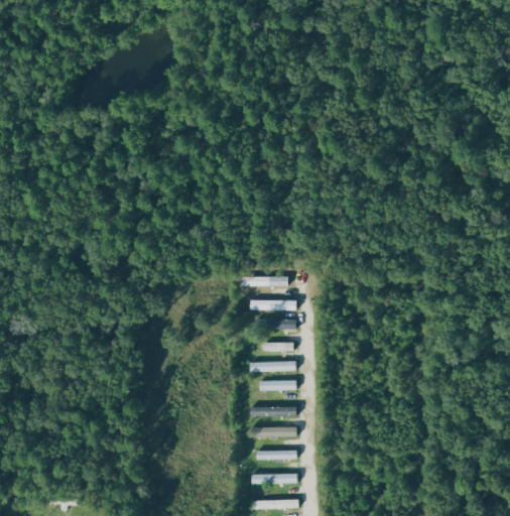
[(238,285),(285,286),(285,276),(238,276),(238,285)]
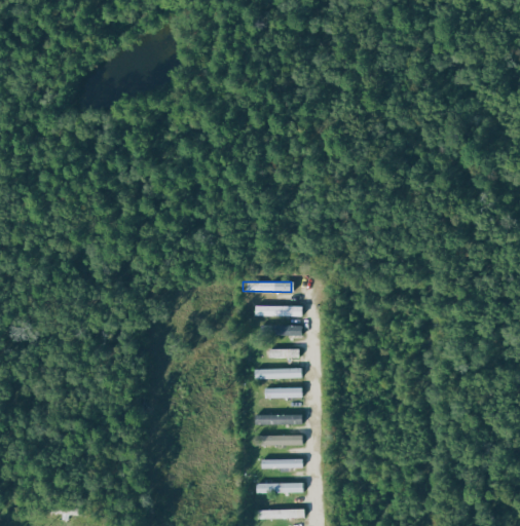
[(301,316),(301,305),(252,305),(252,315),(301,316)]
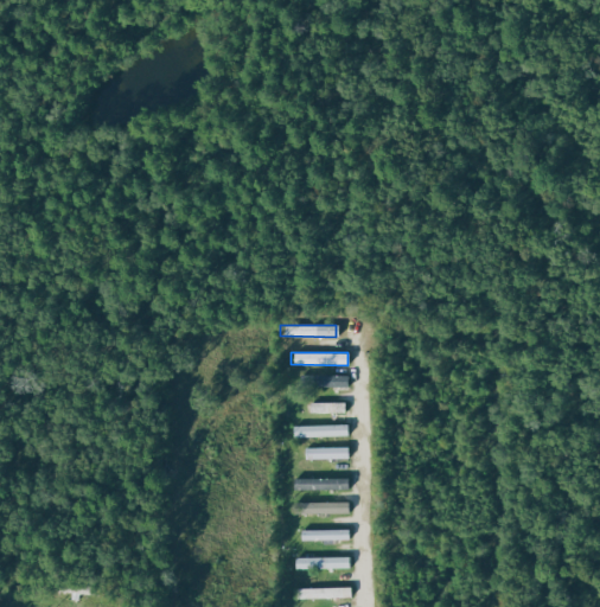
[(348,385),(348,375),(307,376),(307,387),(348,385)]
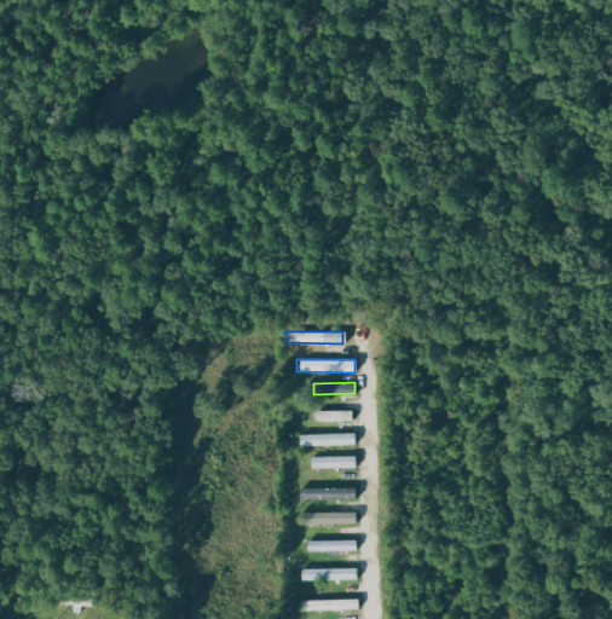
[(351,410),(316,410),(316,421),(351,421),(351,410)]
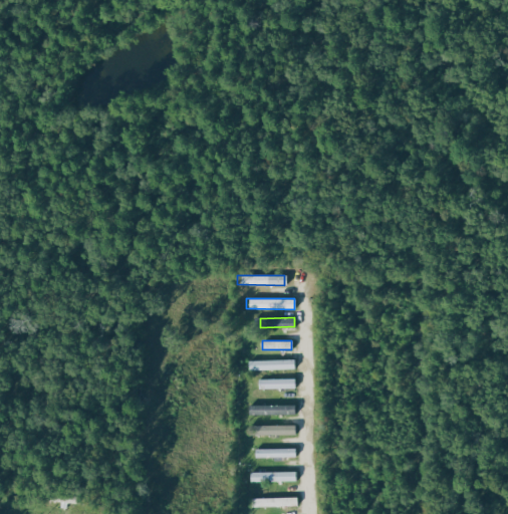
[(248,370),(294,369),(294,359),(248,360),(248,370)]
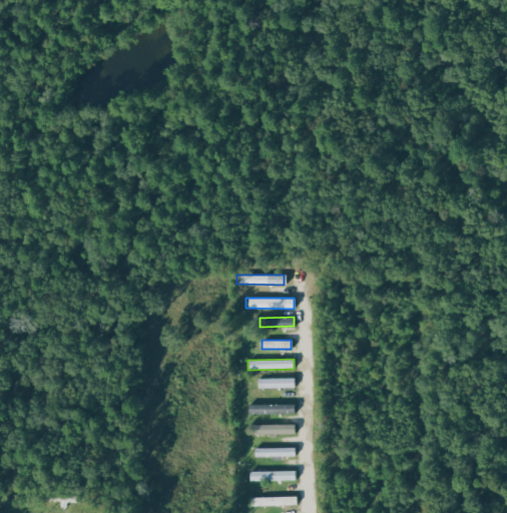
[(295,377),(256,379),(256,389),(295,387),(295,377)]
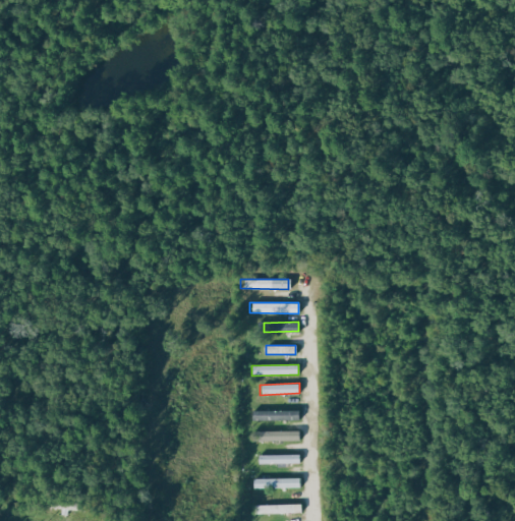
[(299,410),(250,410),(250,419),(299,420),(299,410)]
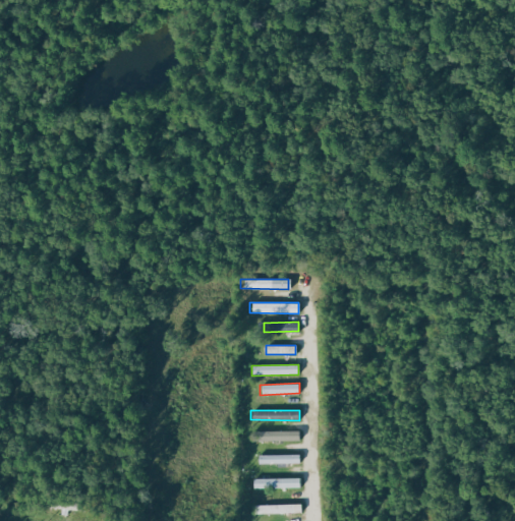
[(252,430),(252,441),(299,441),(299,430),(252,430)]
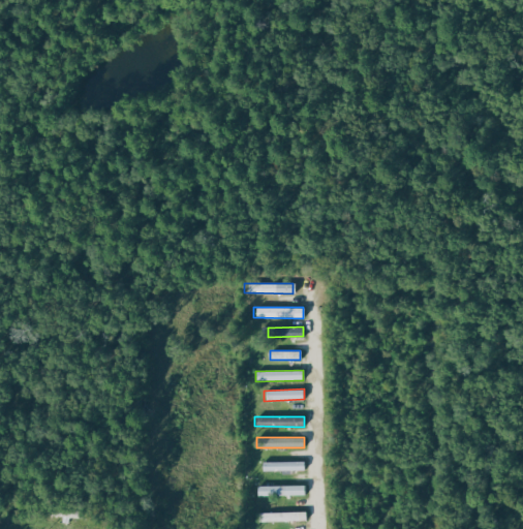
[(259,462),(259,472),(304,471),(304,461),(259,462)]
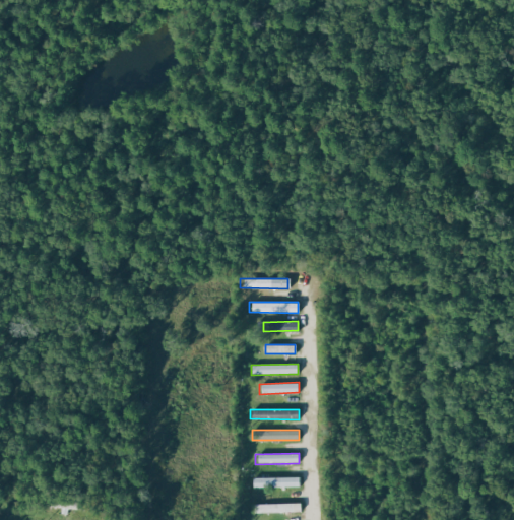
[(300,476),(252,477),(252,488),(300,486),(300,476)]
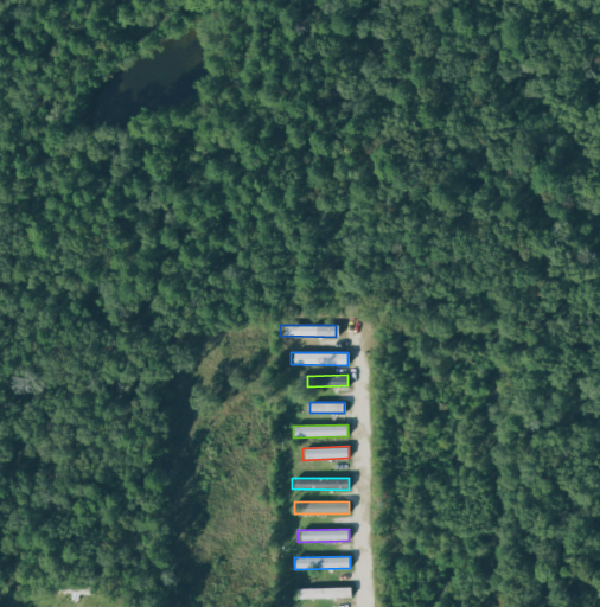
[(297,599),(352,598),(351,587),(297,588),(297,599)]
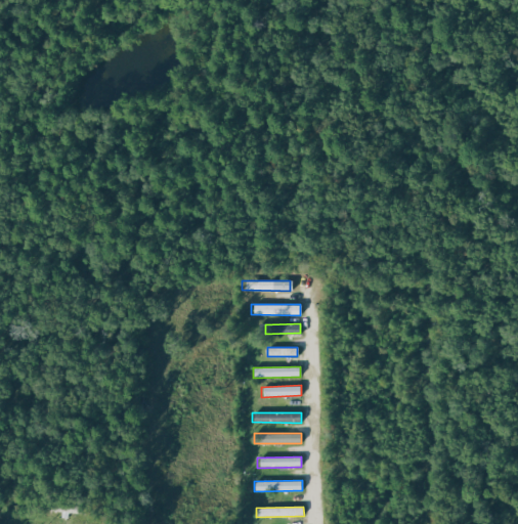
All buildings are outlined.
